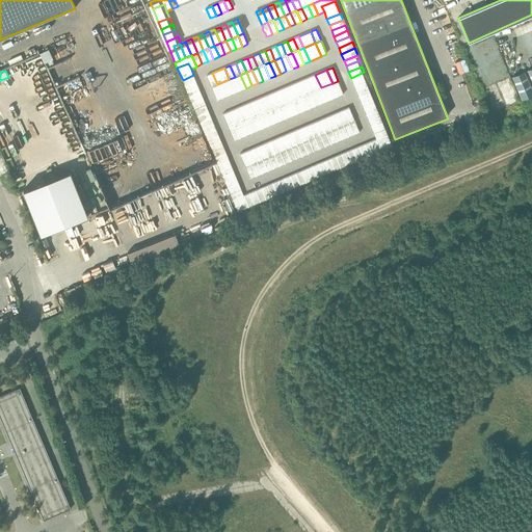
[(364,72),(351,78),(353,83),(367,78),(364,72)]
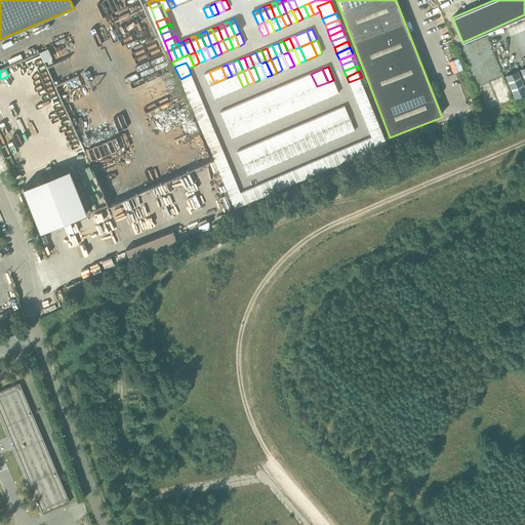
[(515,98),(524,93),(524,87),(518,71),(506,76),(515,98)]
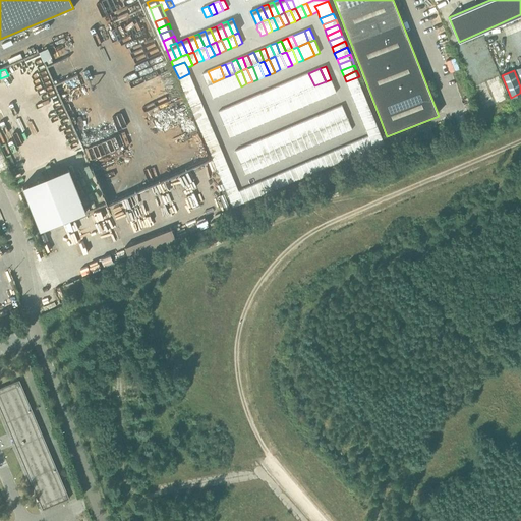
[(208,71),(203,74),(207,85),(213,82),(208,71)]
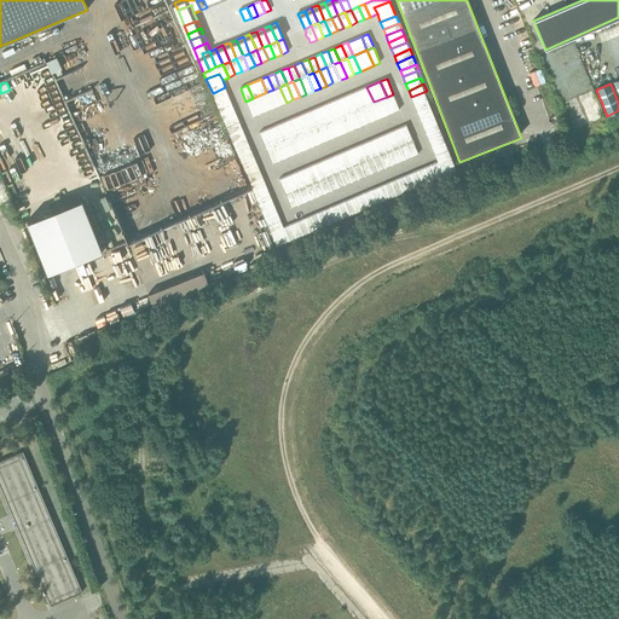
[(225,87),(213,93),(215,100),(229,94),(225,87)]
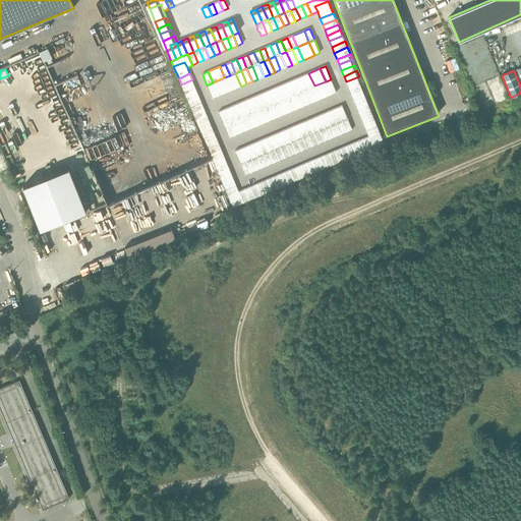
[(235,73),(230,75),(235,89),(241,87),(235,73)]
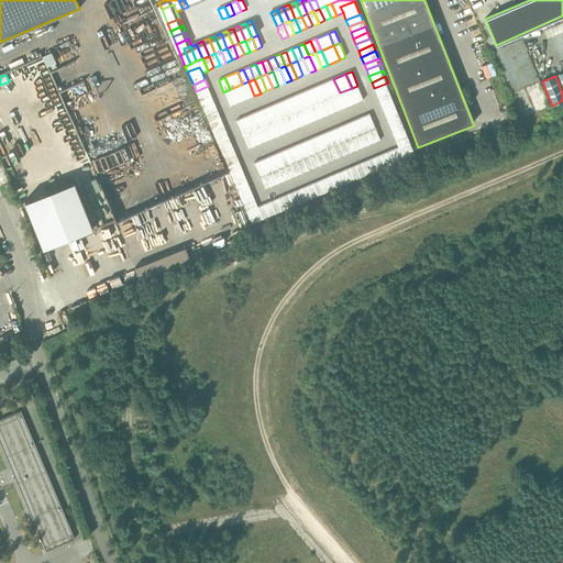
[(333,79),(328,81),(333,96),(340,92),(333,79)]
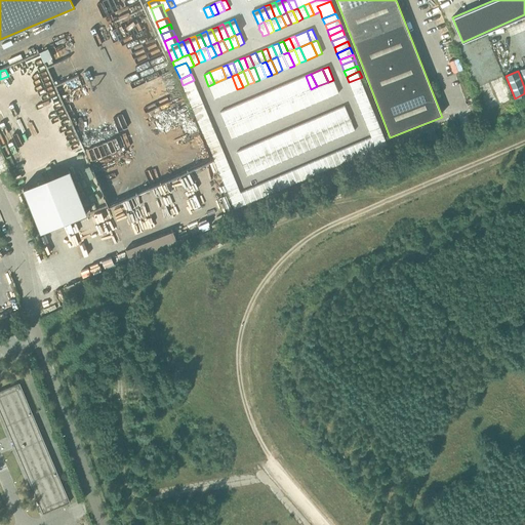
[(232,76),(226,78),(232,91),(237,89),(232,76)]
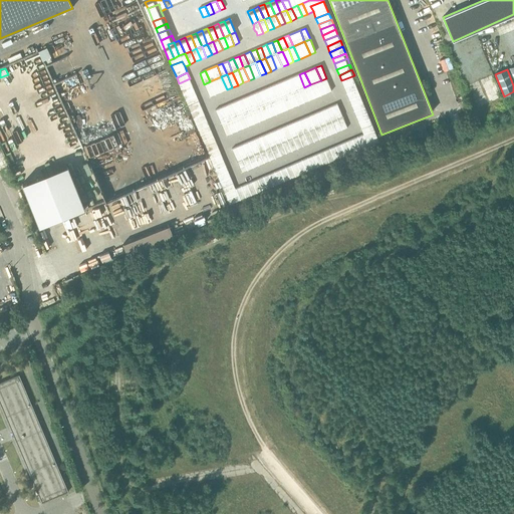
[(299,74),(293,76),(299,89),(304,87),(299,74)]
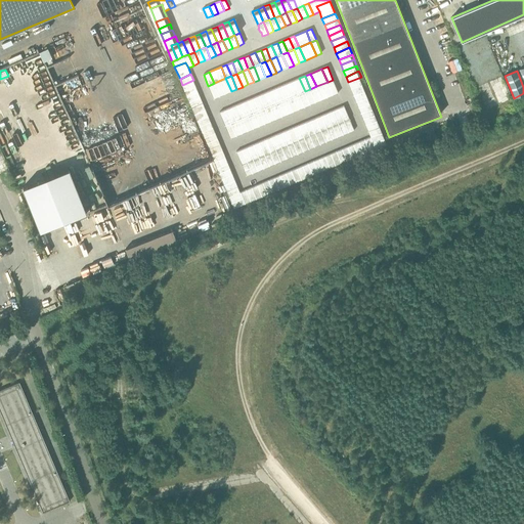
[(361,77),(348,82),(350,88),(361,83),(363,82),(361,77)]
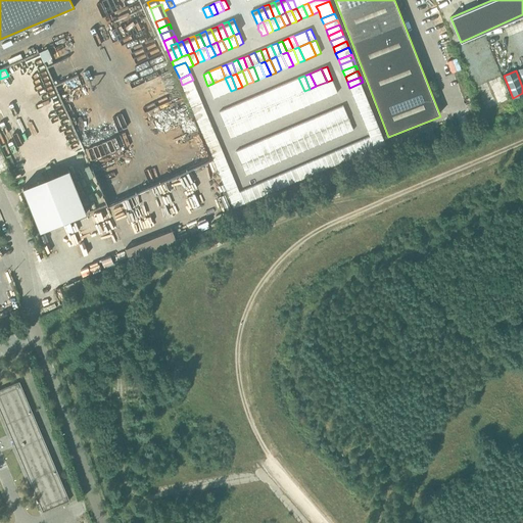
[(225,78),(214,83),(219,96),(231,91),(225,78)]
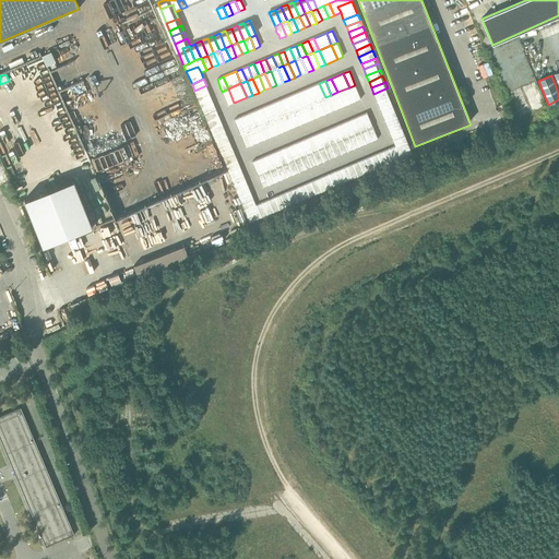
[(319,83),(313,86),(319,99),(325,97),(319,83)]
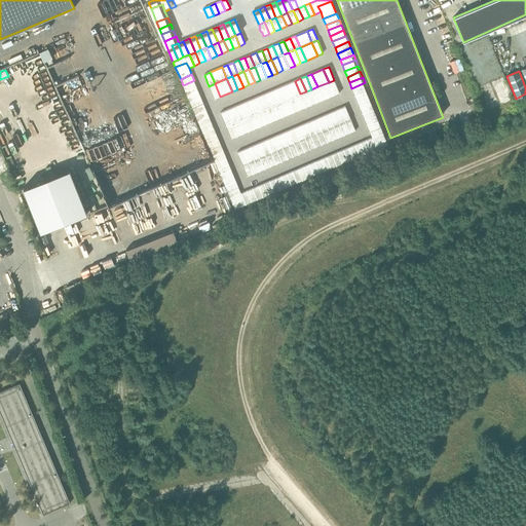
[(194,80),(183,85),(185,90),(196,85),(194,80)]
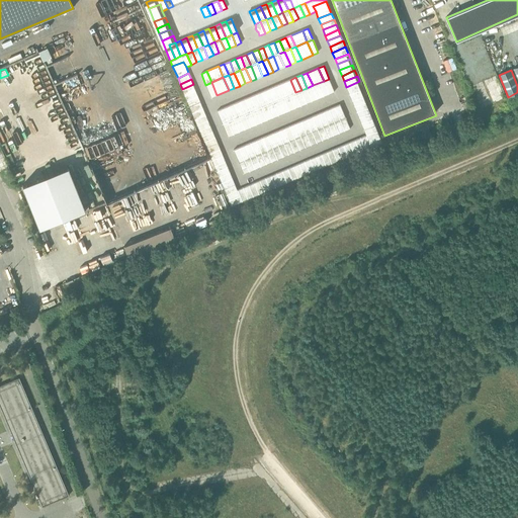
[(329,79),(324,81),(329,94),(335,91),(329,79)]
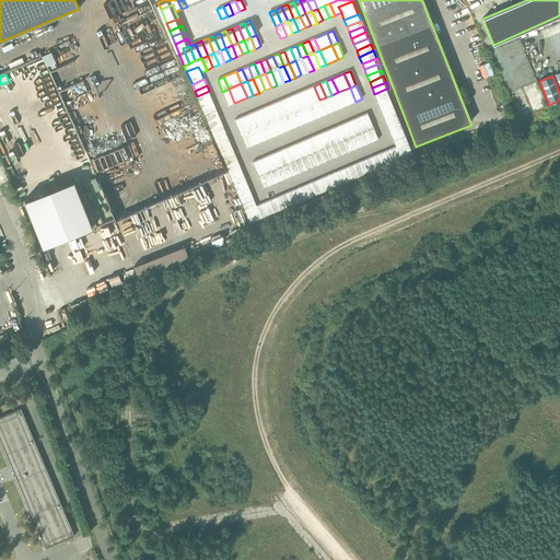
[(314,86),(307,89),(314,103),(319,100),(314,86)]
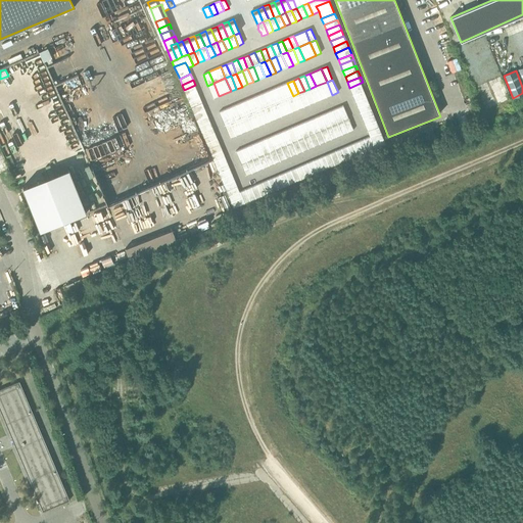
[(327,82),(316,86),(321,99),(332,95),(327,82)]
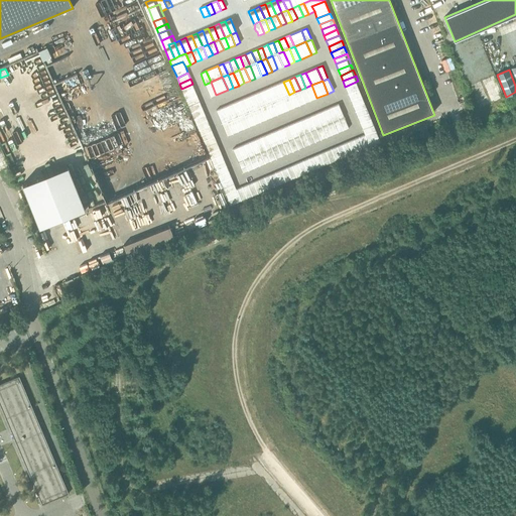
[(211,82),(205,85),(211,98),(216,95),(211,82)]
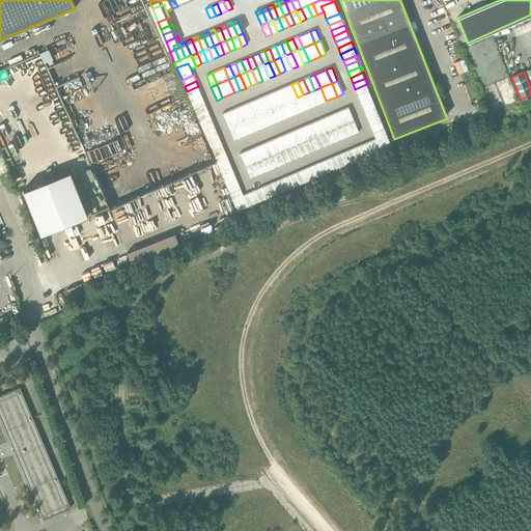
[(291,84),(286,86),(291,100),(298,98),(291,84)]
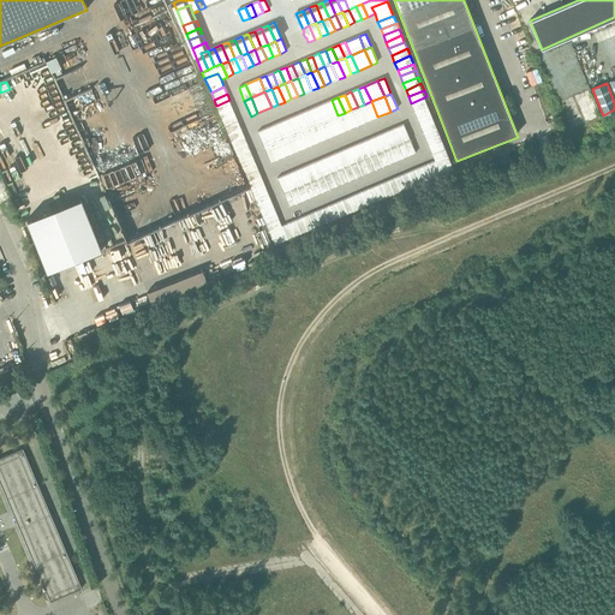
[(424,97),(411,103),(415,112),(428,107),(424,97)]
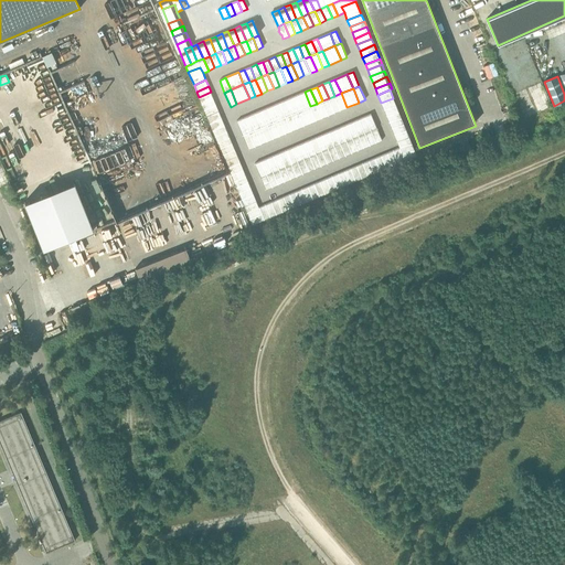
[(211,92),(199,97),(202,104),(214,98),(211,92)]
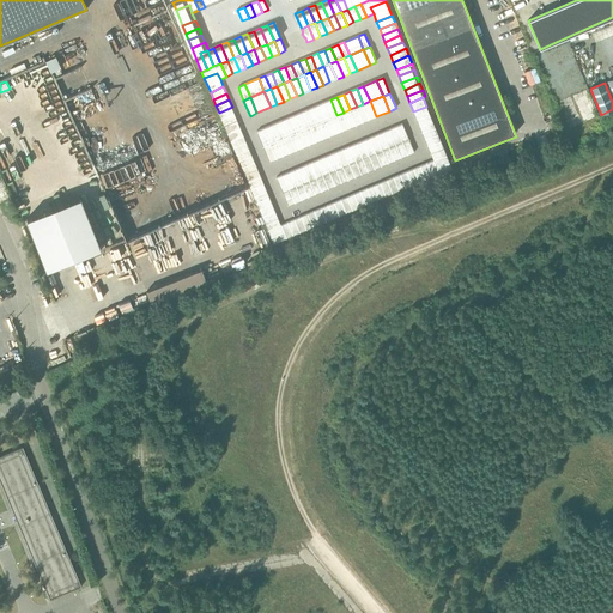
[(331,99),(323,103),(329,117),(337,115),(331,99)]
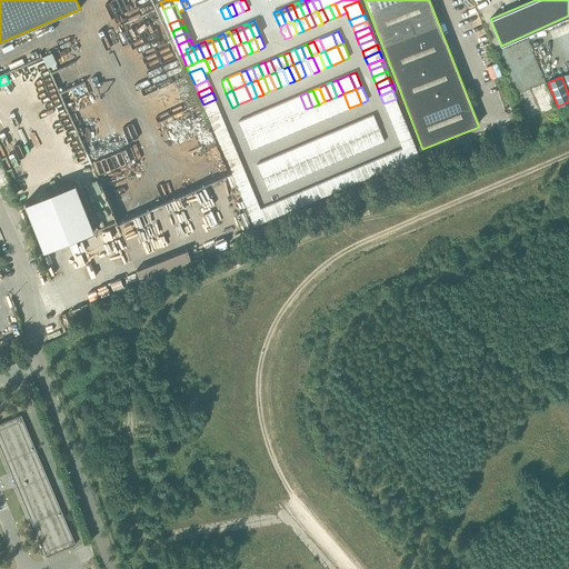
[(343,93),(337,97),(343,111),(349,108),(343,93)]
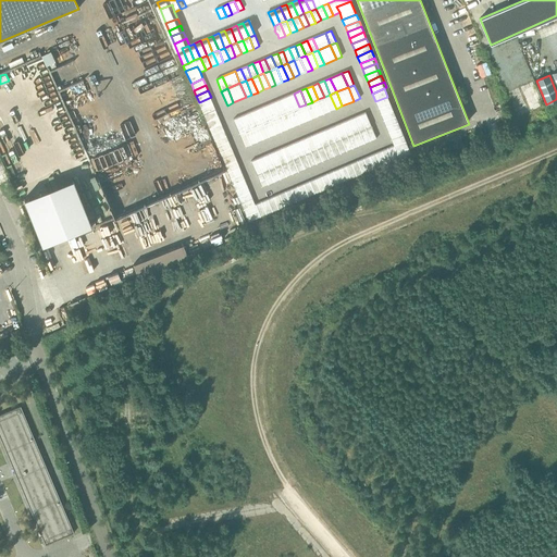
[(294,94),(288,96),(294,110),(299,107),(294,94)]
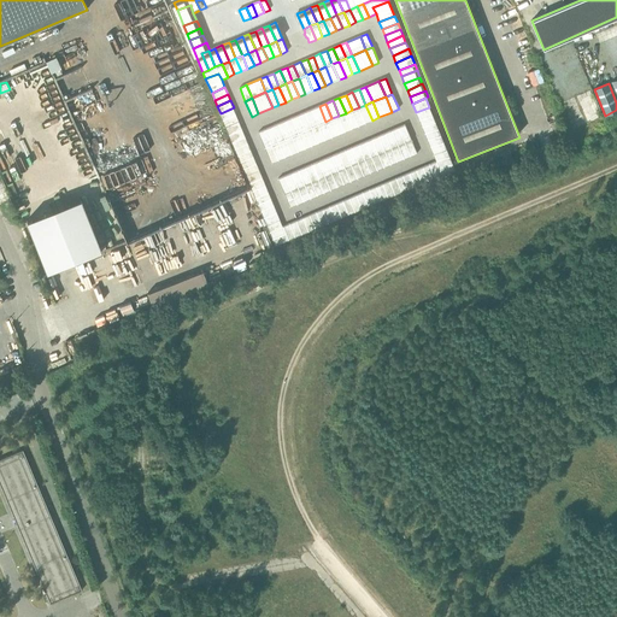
[(365,105),(359,107),(365,123),(372,121),(365,105)]
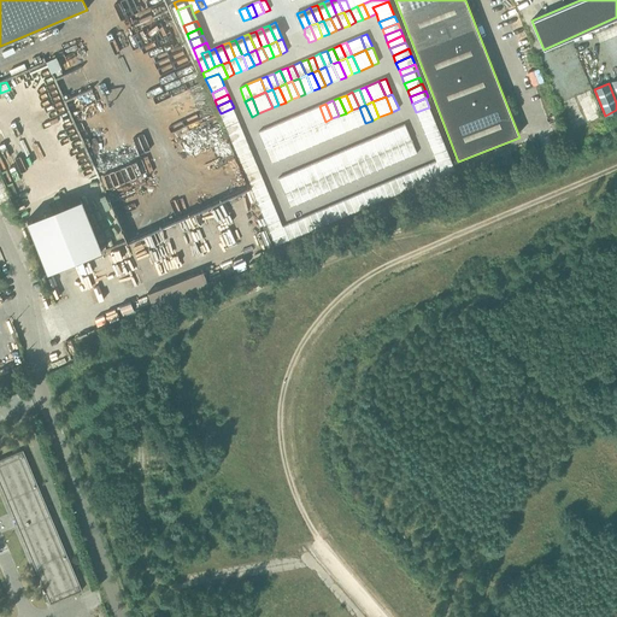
[(319,106),(312,109),(319,124),(325,122),(319,106)]
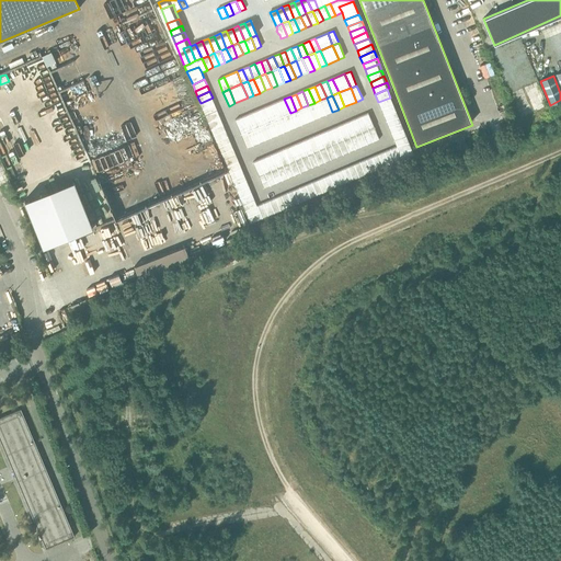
[(213,98),(201,103),(203,109),(215,103),(213,98)]
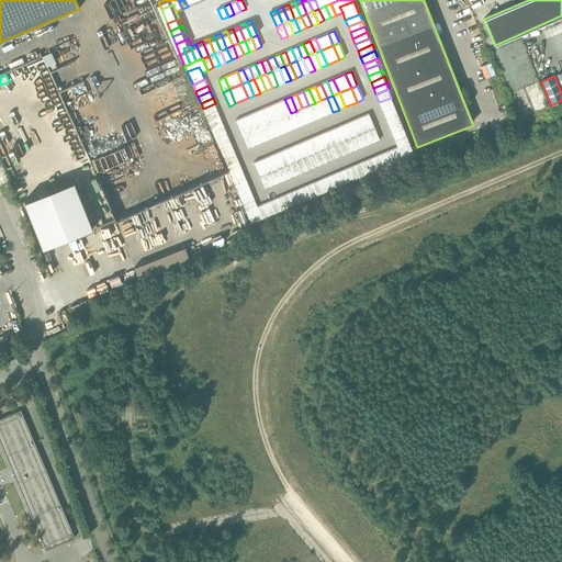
[(327,98),(321,100),(327,114),(333,112),(327,98)]
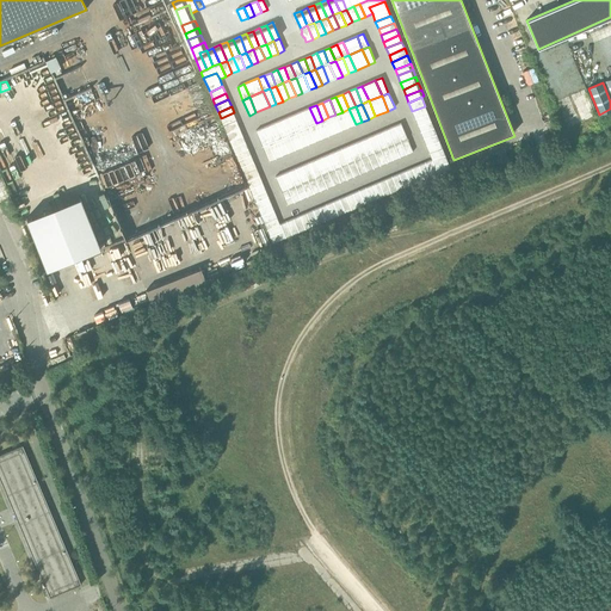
[(425,106),(412,111),(415,118),(427,113),(425,106)]
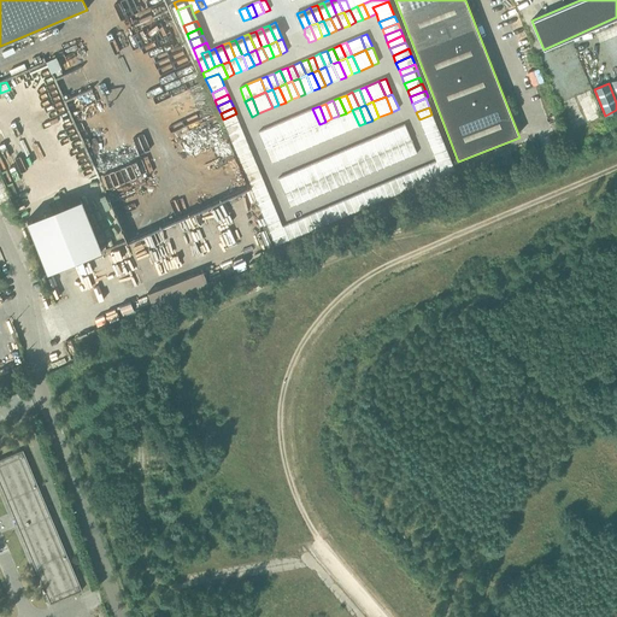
[(312,109),(306,112),(312,127),(319,124),(312,109)]
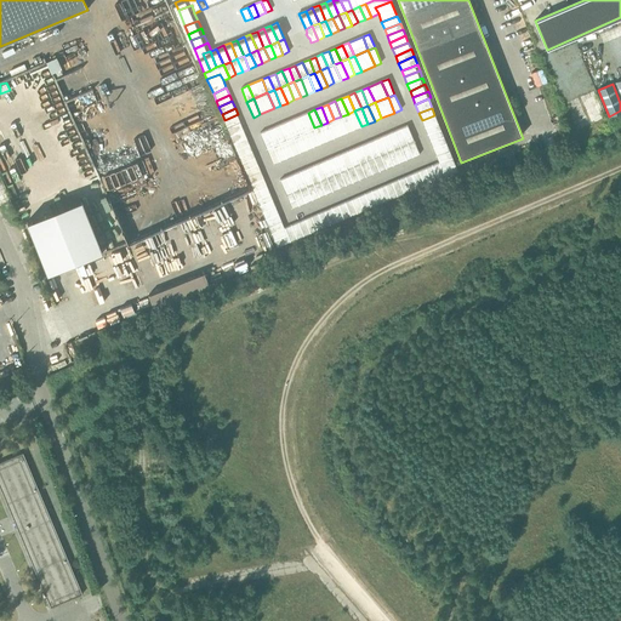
[(354,110),(348,114),(354,130),(362,126),(354,110)]
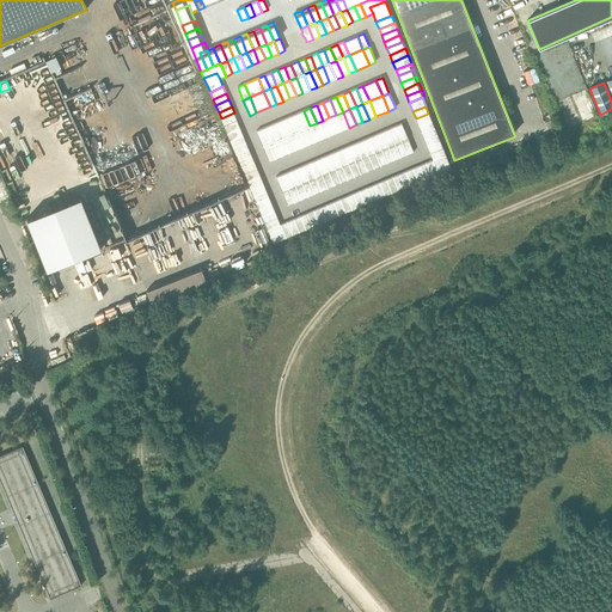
[(304,111),(297,114),(303,129),(310,126),(304,111)]
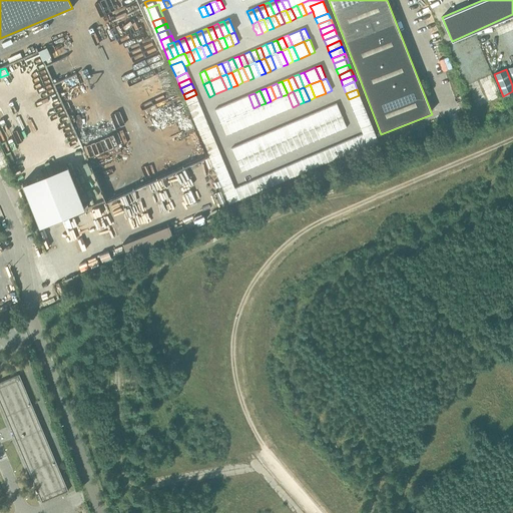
[(196,94),(185,99),(187,105),(198,100),(196,94)]
